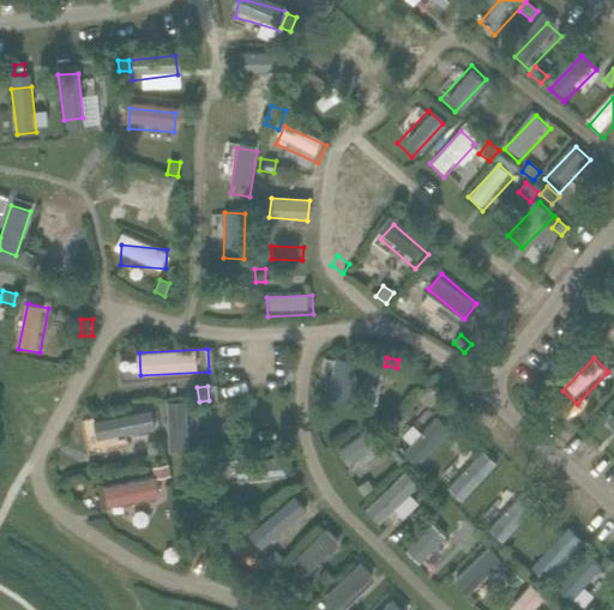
[(170,403),(173,452),(192,451),(191,403),(170,403)]
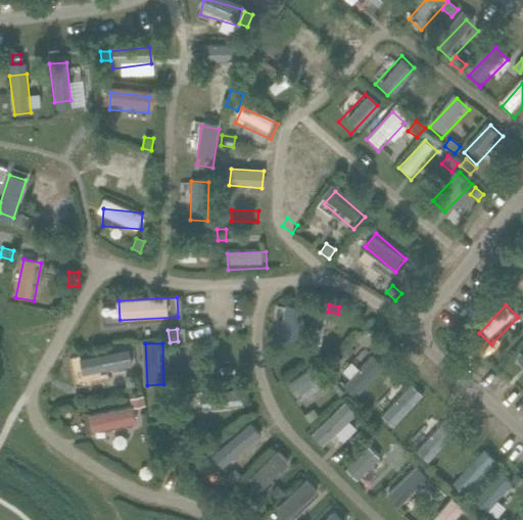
[(84,378),(128,369),(124,350),(80,361),(84,378)]
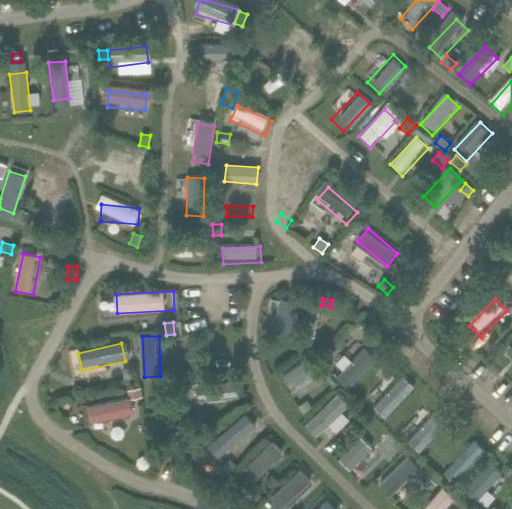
[(365,347),(339,375),(351,386),(377,358),(365,347)]
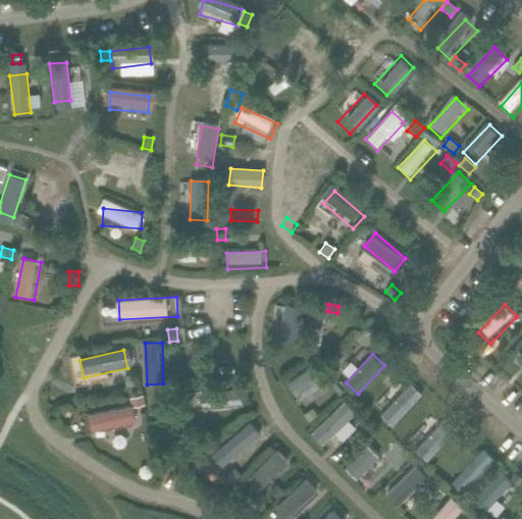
[(188,370),(196,370),(196,359),(188,359),(188,370)]
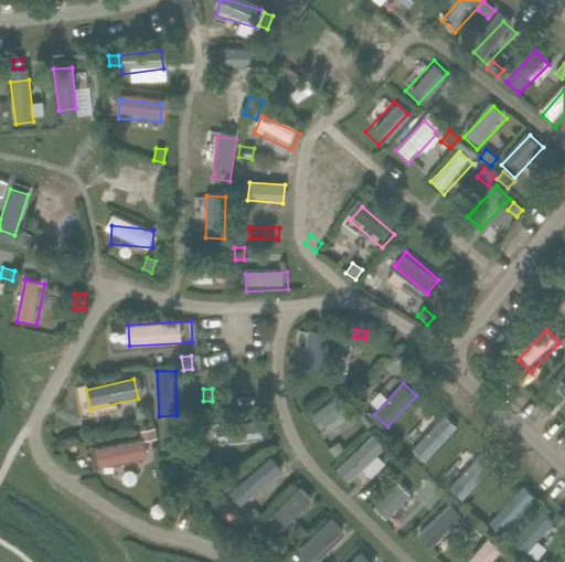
[(338,394),(310,413),(324,436),(352,416),(338,394)]
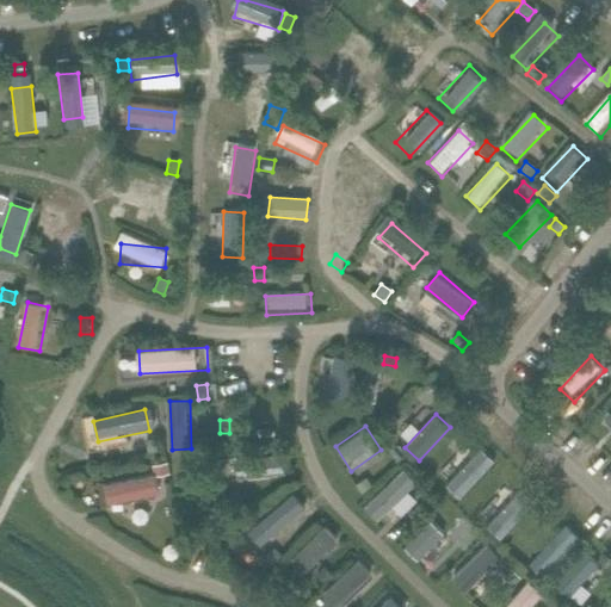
[(396,439),(387,429),(380,437),(390,446),(396,439)]
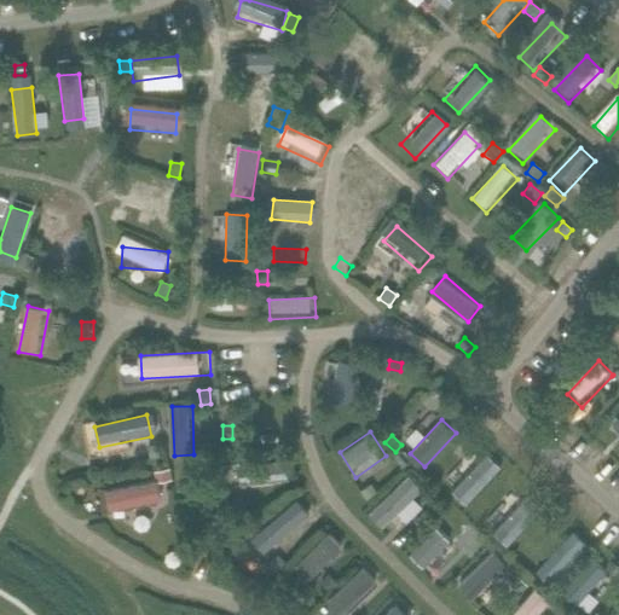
[(158,446),(148,448),(150,460),(161,458),(158,446)]
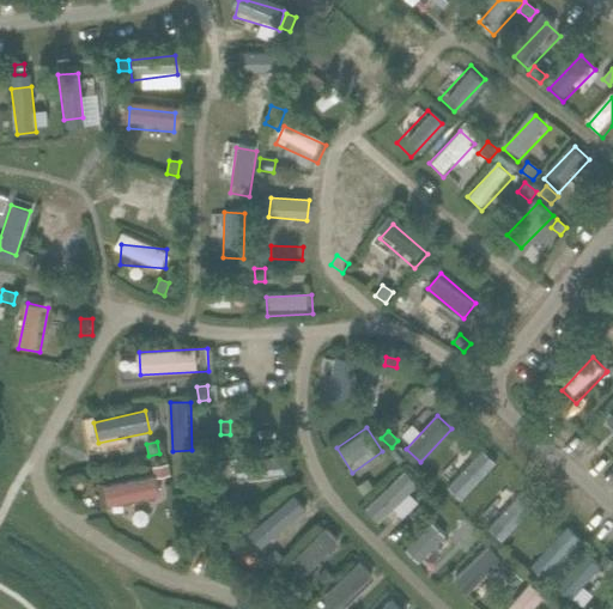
[(481,452),(450,486),(465,499),(496,466),(481,452)]
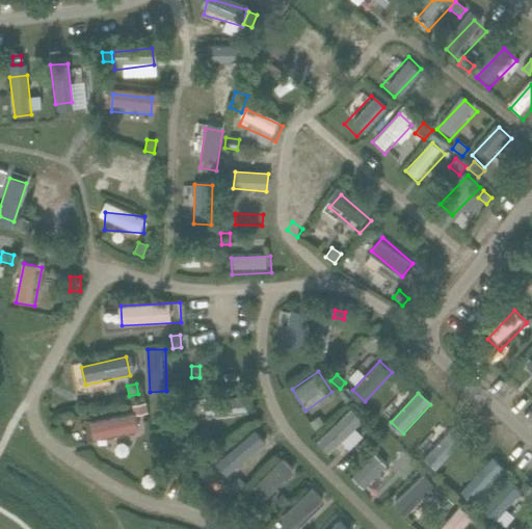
[(145,403),(132,406),(134,416),(147,413),(145,403)]
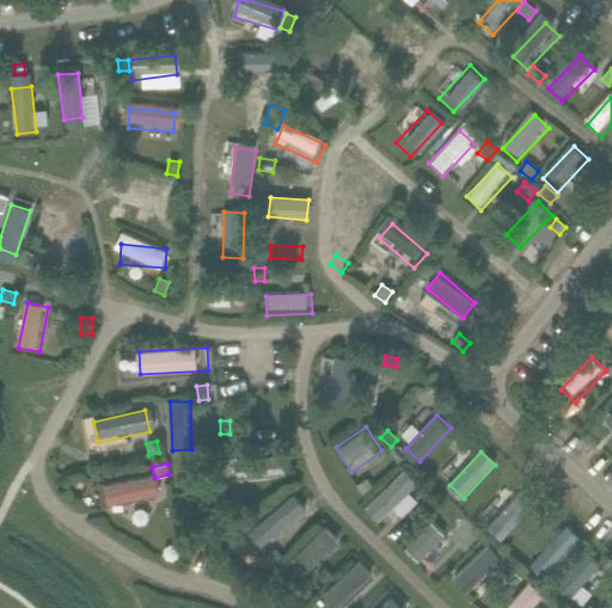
[(280,466),(234,476),(239,495),(283,485),(280,466)]
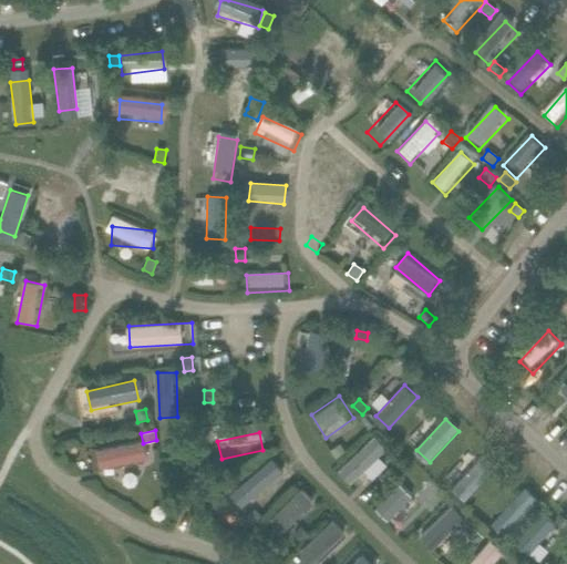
[(369,437),(340,468),(353,480),(382,450),(369,437)]
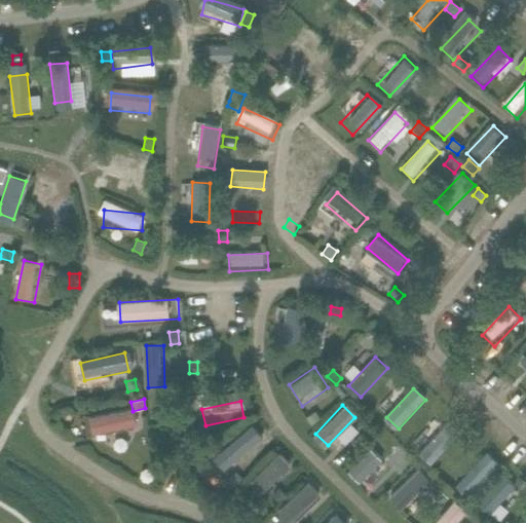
[(435,409),(410,434),(418,443),(444,418),(435,409)]
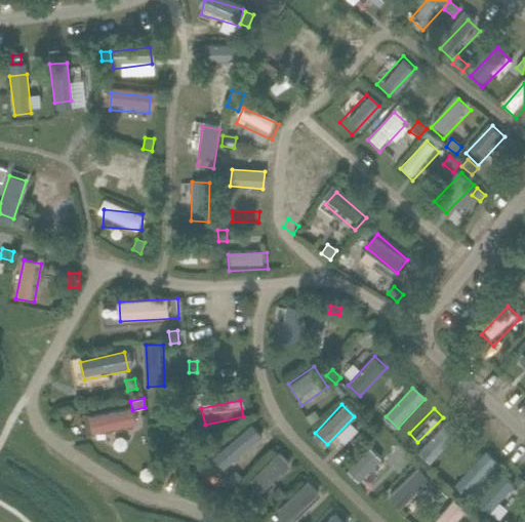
[(314,411),(306,417),(310,425),(319,418),(314,411)]
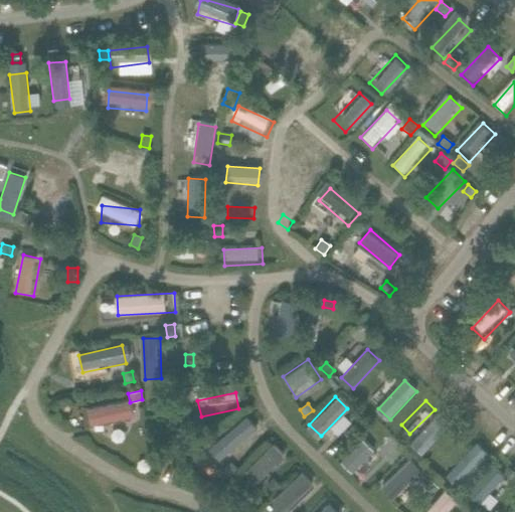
[(440,409),(413,438),(425,449),(452,420),(440,409)]
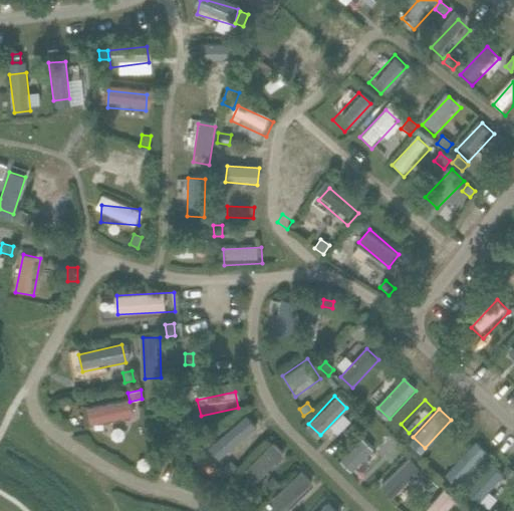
[(245,417),(216,442),(227,454),(256,429),(245,417)]
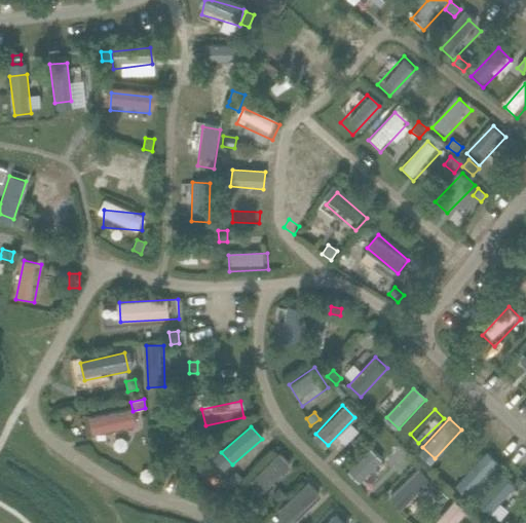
[(362,435),(352,444),(359,451),(369,442),(362,435)]
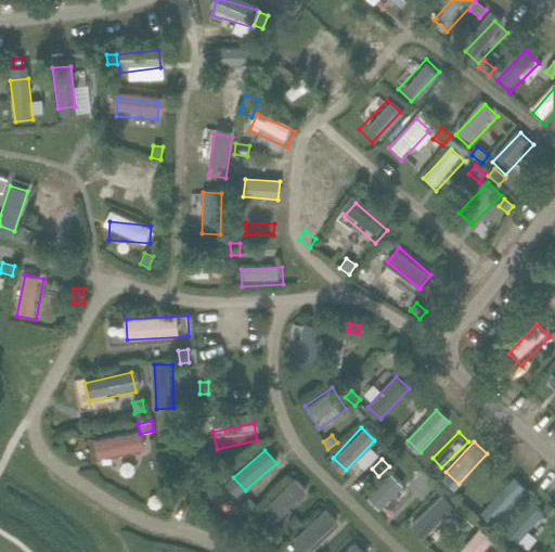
[(395,469),(366,498),(379,511),(408,480),(395,469)]
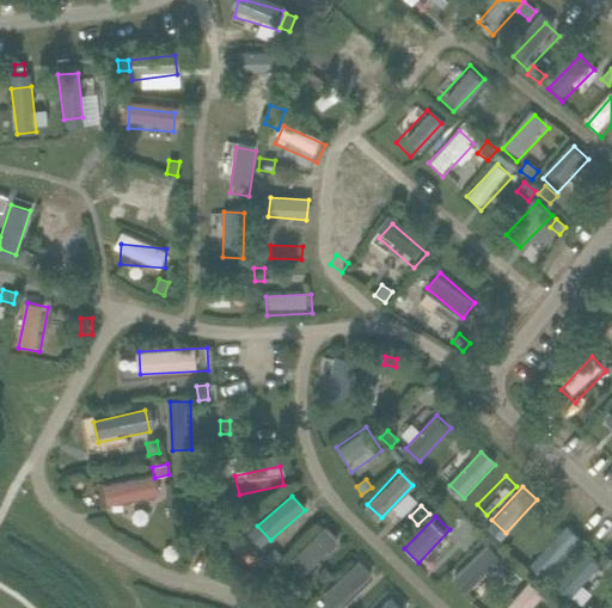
[(233,529),(226,519),(218,524),(225,535),(233,529)]
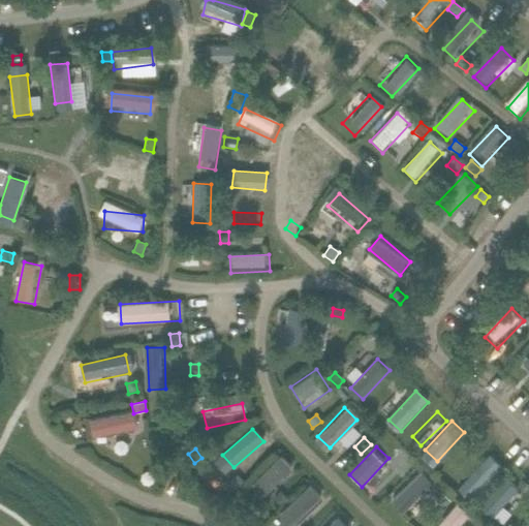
[(495,455),(468,483),(480,495),(507,466),(495,455)]
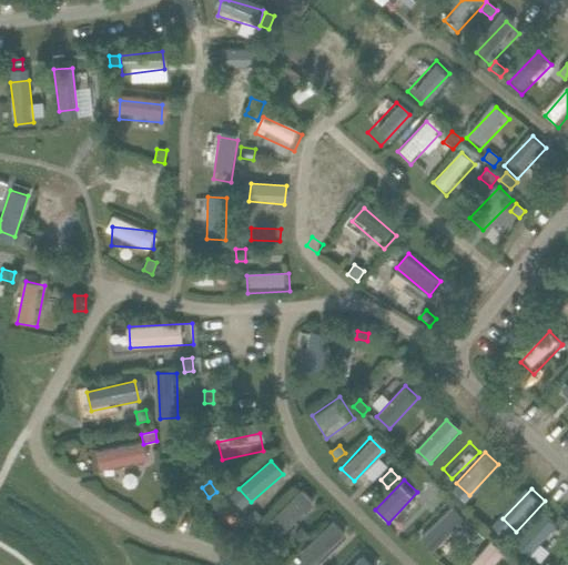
[(298,494),(270,524),(283,537),(312,506),(298,494)]
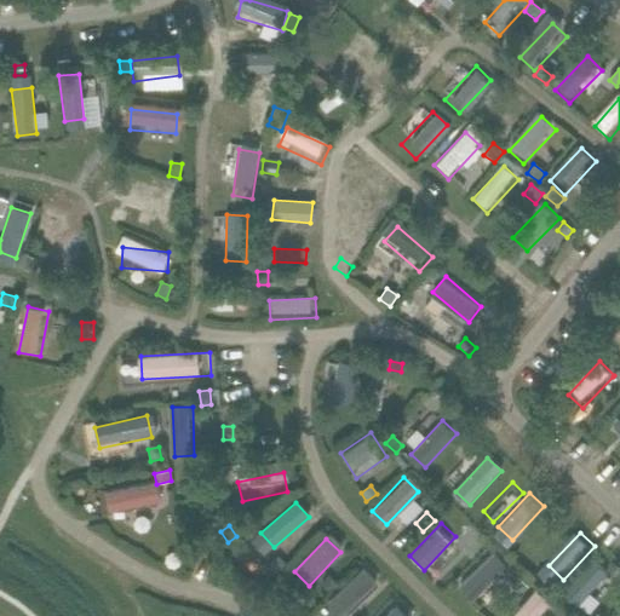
[(494,554),(463,587),(477,602),(509,568),(494,554)]
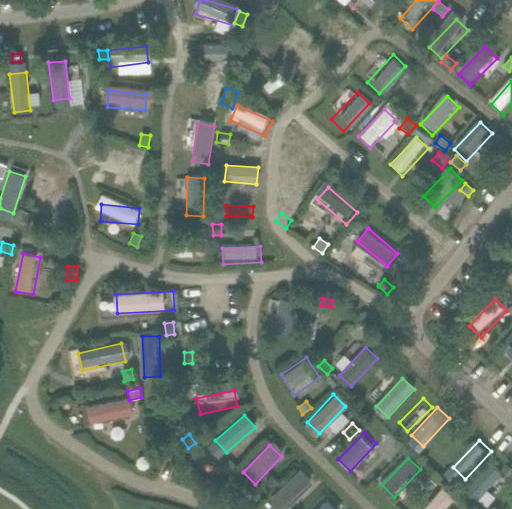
[(496,459),(469,486),(481,498),(508,470),(496,459)]
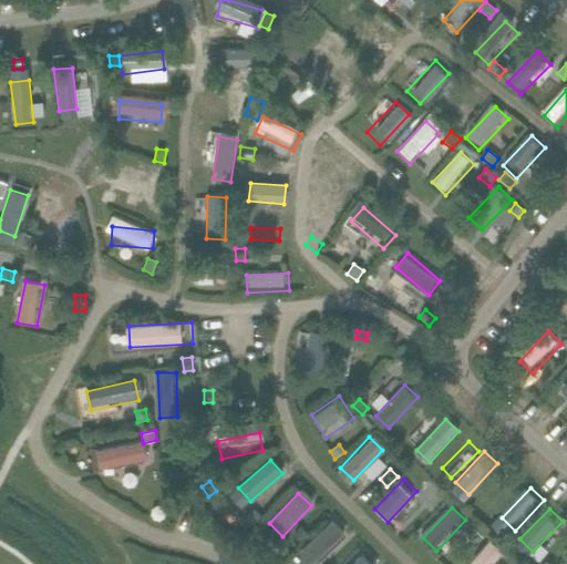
[(260,518),(254,510),(244,519),(250,526),(260,518)]
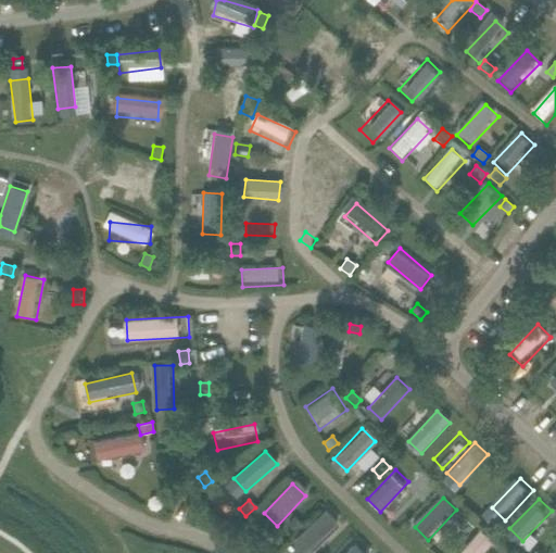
[(329,513),(297,540),(306,552),(311,552),(340,527),(329,513)]
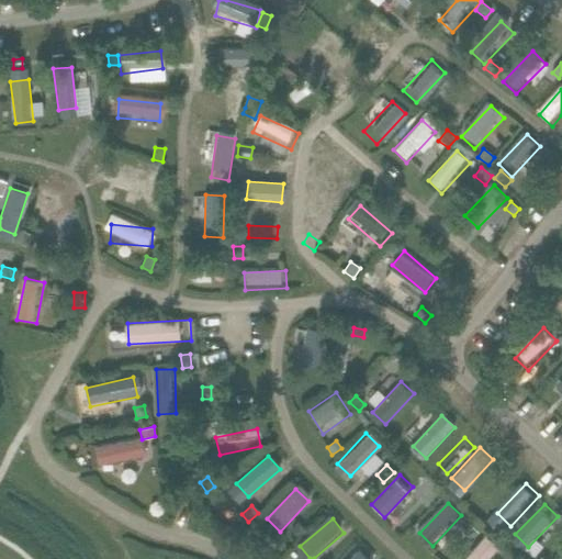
[(489,537),(468,558),(493,558),(502,550),(489,537)]
